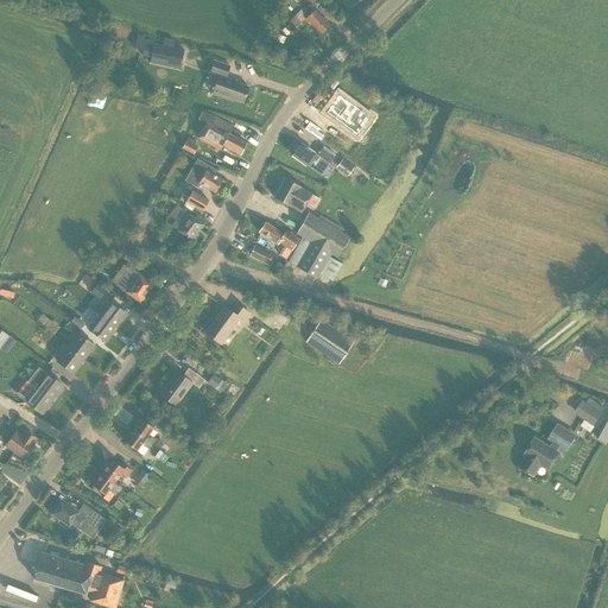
[(321,33),(329,25),(315,10),(314,11),(309,5),(304,10),(303,7),(295,16),(301,23),(305,18),(321,33)]
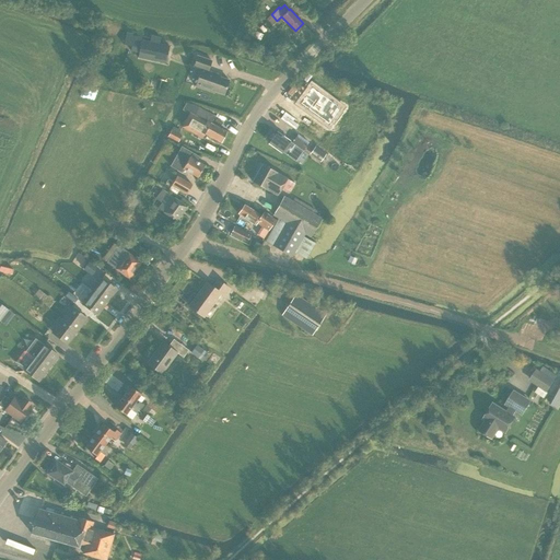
[(138,57),(165,63),(170,46),(142,39),(138,57)]
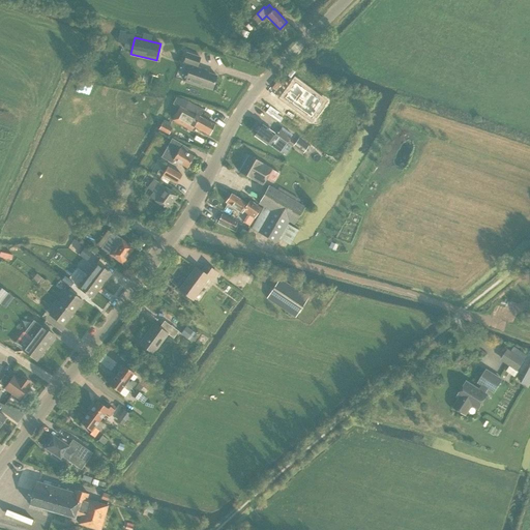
[(212,90),(216,76),(207,72),(208,70),(198,67),(201,57),(186,53),(183,63),(190,66),(184,83),(202,88),(203,86),(212,90)]
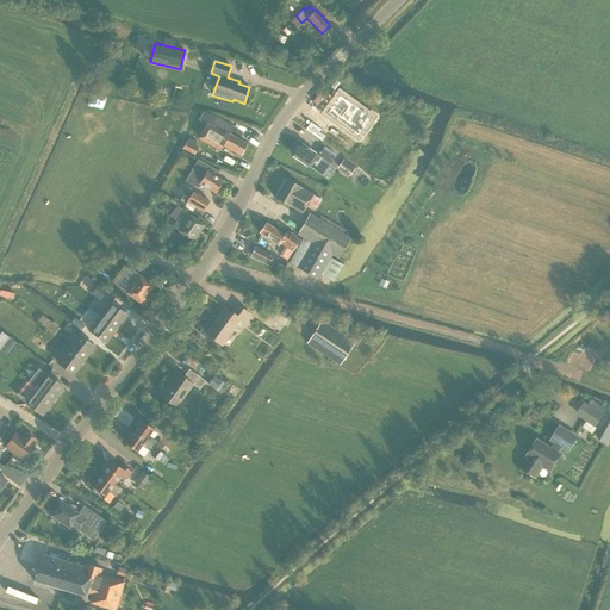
[(343,98),(330,114),(360,138),(373,120),(343,98)]
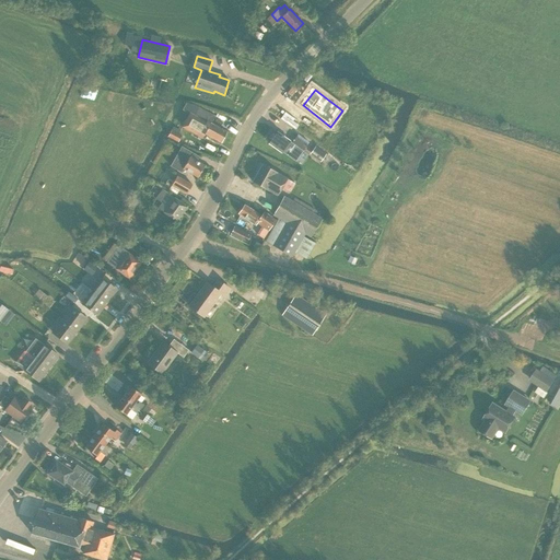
[(221,143),(226,132),(210,124),(214,116),(199,108),(195,116),(190,114),(183,128),(201,138),(203,133),(221,143)]
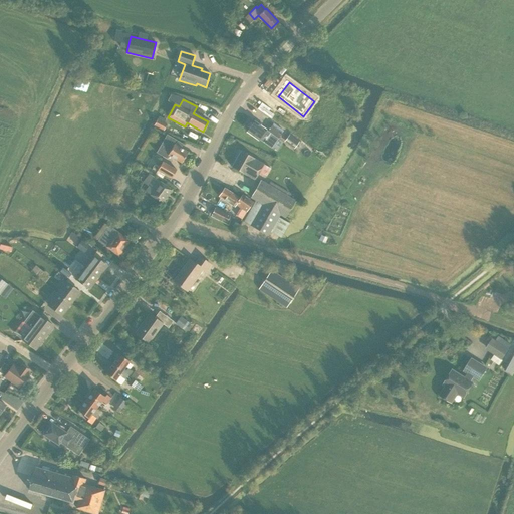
[(215,110),(210,113),(214,121),(219,119),(215,110)]
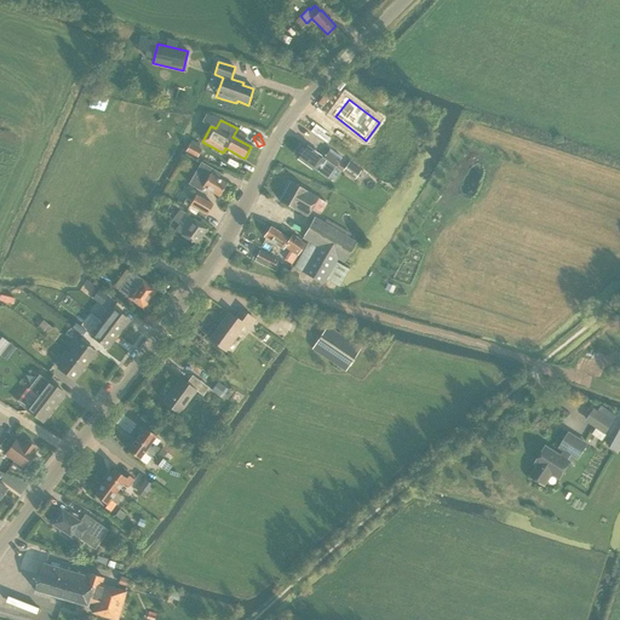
[(344,149),(361,162),(368,153),(351,139),(344,149)]
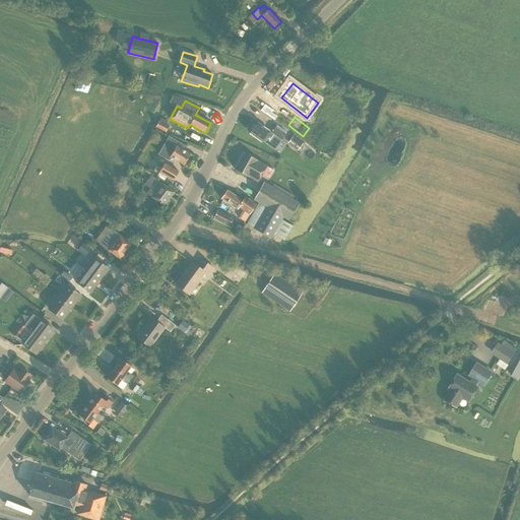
[(155,127),(166,132),(170,126),(167,124),(168,122),(160,118),(155,127)]
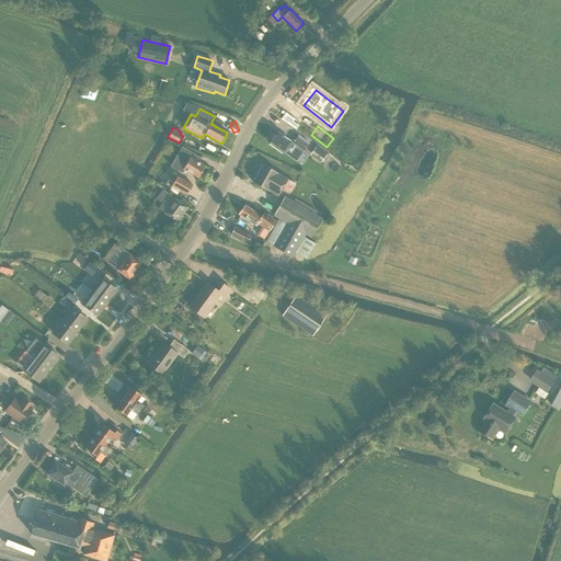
[(277,133),(270,144),(283,153),(284,152),(288,156),(296,145),(304,150),(308,145),(297,137),(293,142),(292,141),(290,141),(277,133)]
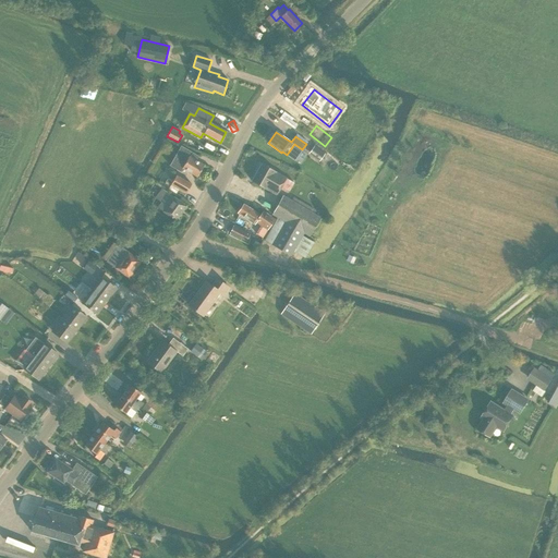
[(204,165),(196,160),(198,156),(181,146),(169,166),(180,172),(182,168),(197,177),(204,165)]
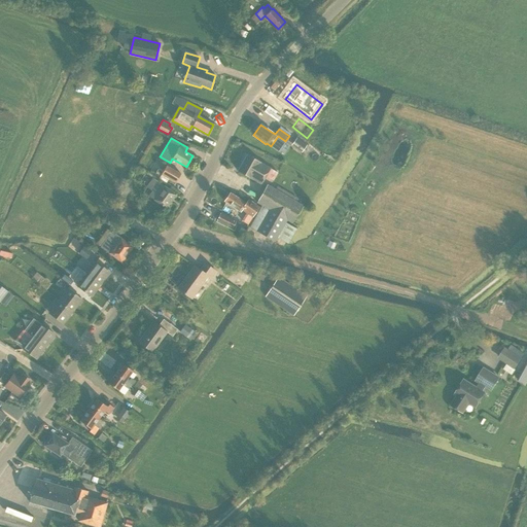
[(291,145),(302,152),(307,145),(296,138),(291,145)]
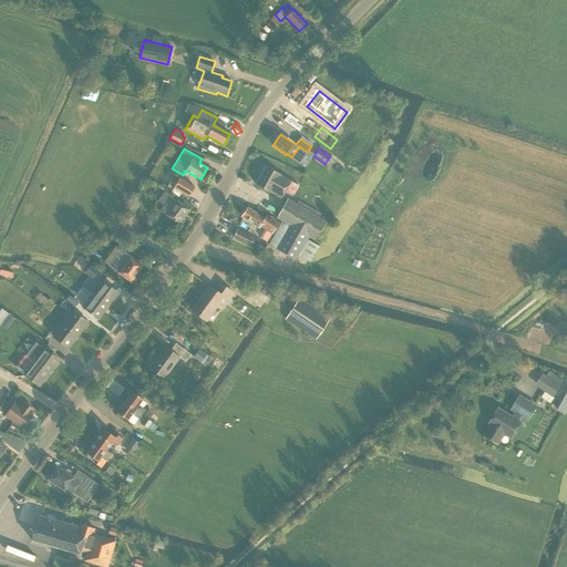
[(290,182),(266,166),(256,184),(280,198),(287,186),(290,182)]
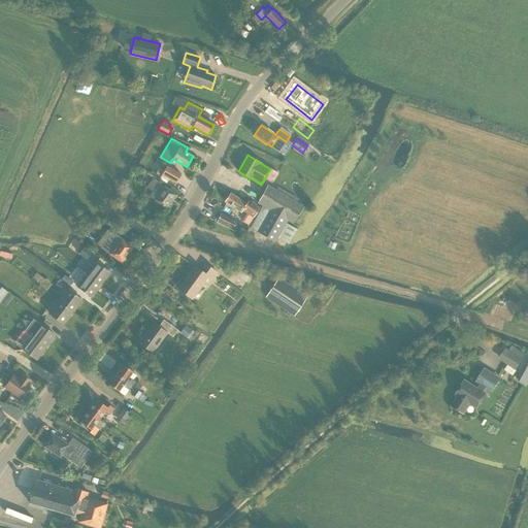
[(167,166),(163,172),(162,175),(176,184),(182,174),(167,166)]
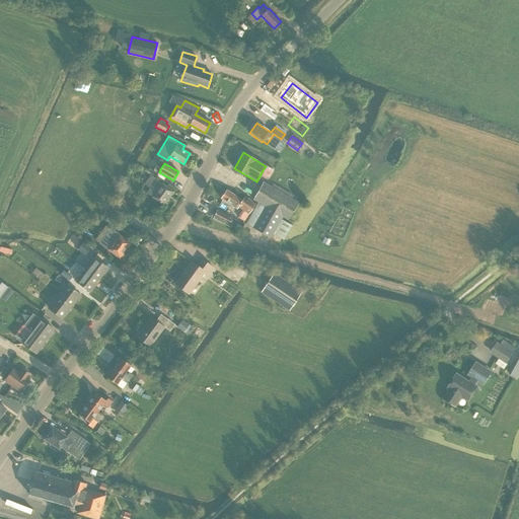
[(263,170),(271,175),(273,170),(266,166),(263,170)]
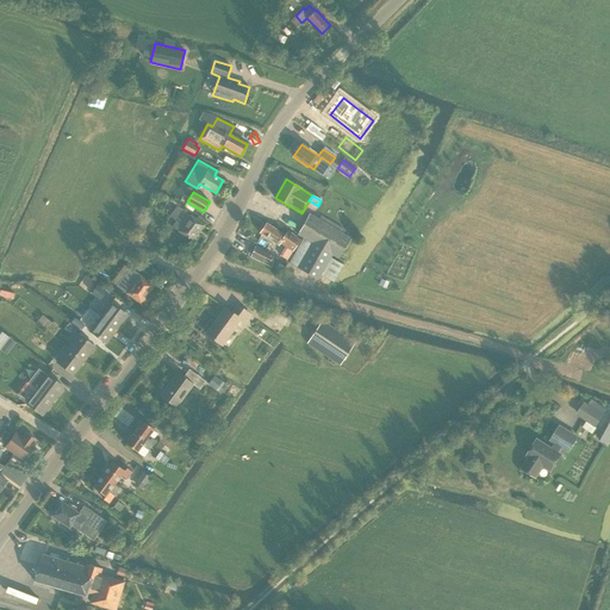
[(192,242),(204,225),(178,206),(169,217),(176,222),(172,226),(178,231),(192,242)]
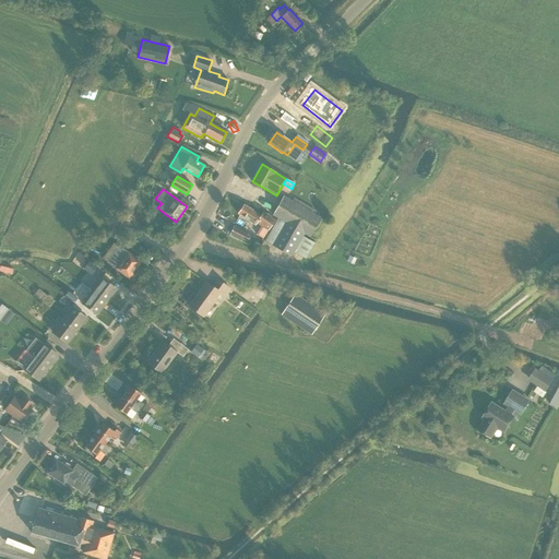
[(302,237),(304,234),(310,237),(321,217),(283,195),(272,215),(277,218),(264,240),(292,257),(294,252),(305,258),(313,244),(302,237)]
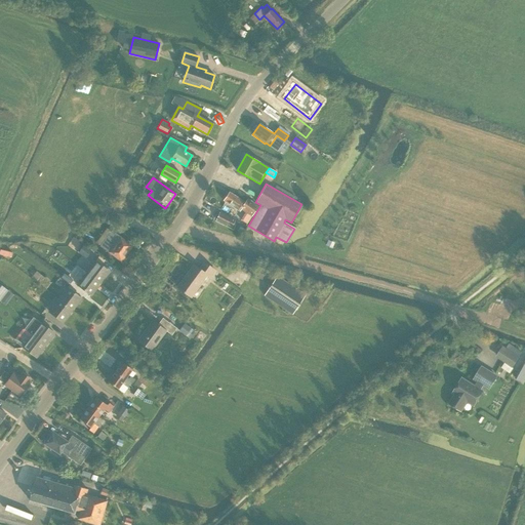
[(229,192),(224,200),(239,211),(240,209),(251,216),(258,206),(247,199),(245,203),(229,192)]
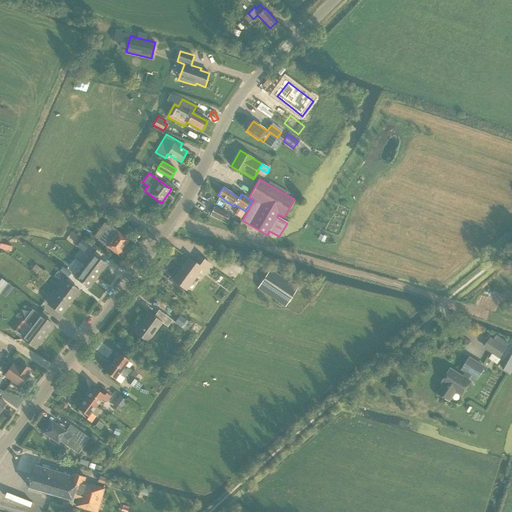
[(130,212),(117,204),(118,202),(113,199),(106,210),(104,208),(102,211),(106,213),(107,211),(121,220),(120,221),(124,224),(125,222),(123,221),(125,217),(126,218),(130,212)]
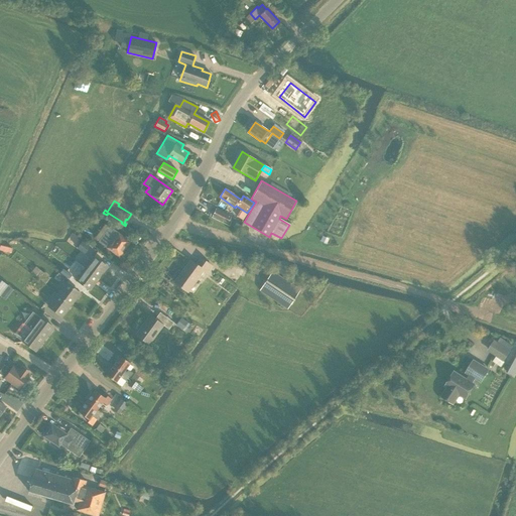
[(228,225),(232,216),(215,209),(211,217),(228,225)]
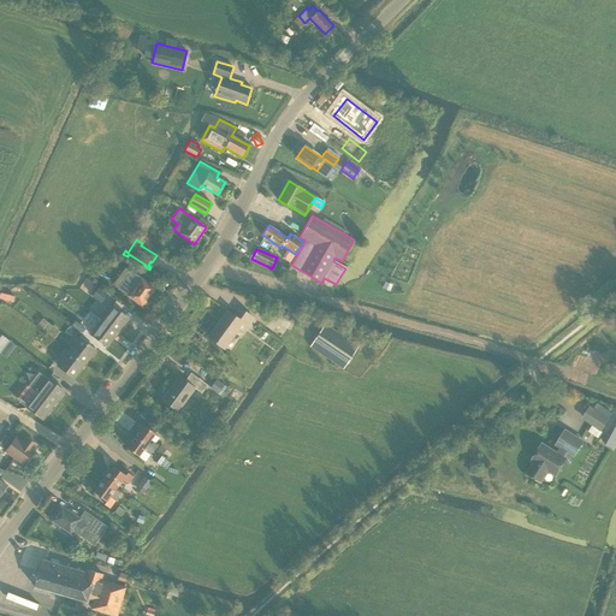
[(154,289),(146,283),(130,271),(118,288),(142,306),(154,289)]
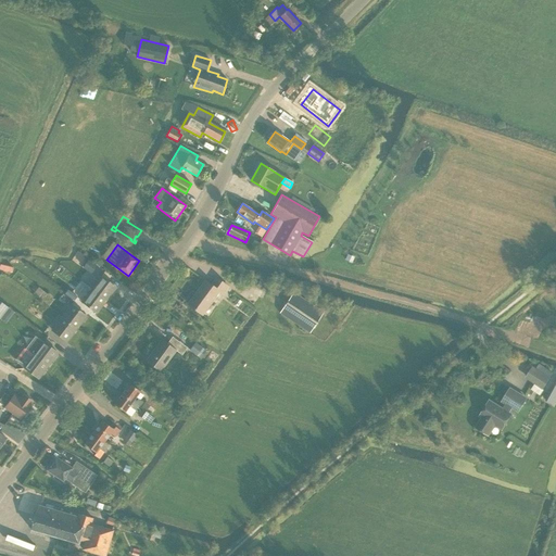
[(346,254),(343,260),(350,263),(353,257),(346,254)]
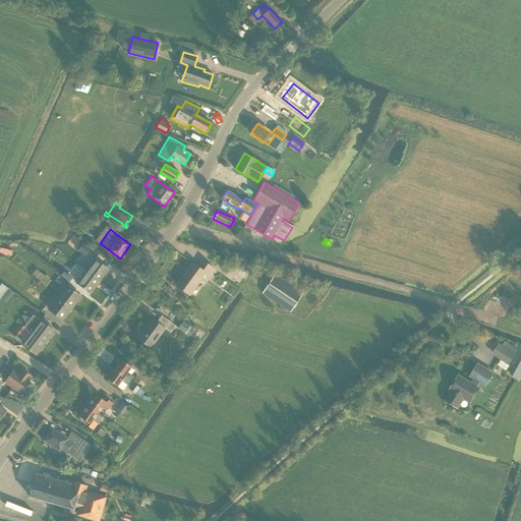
[(78,251),(88,258),(94,251),(83,244),(78,251)]
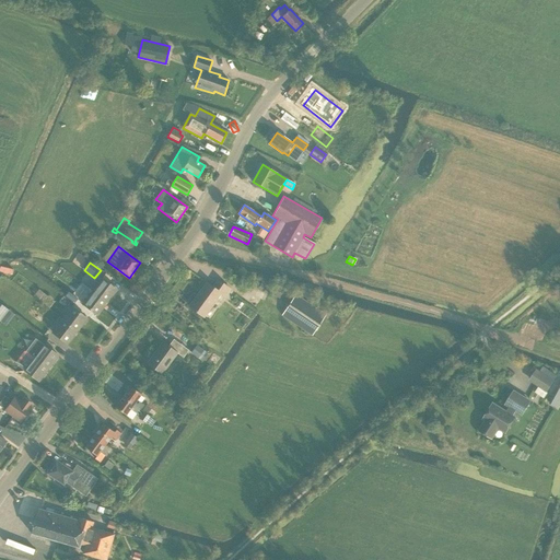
[(3,275),(9,278),(13,270),(8,267),(3,275)]
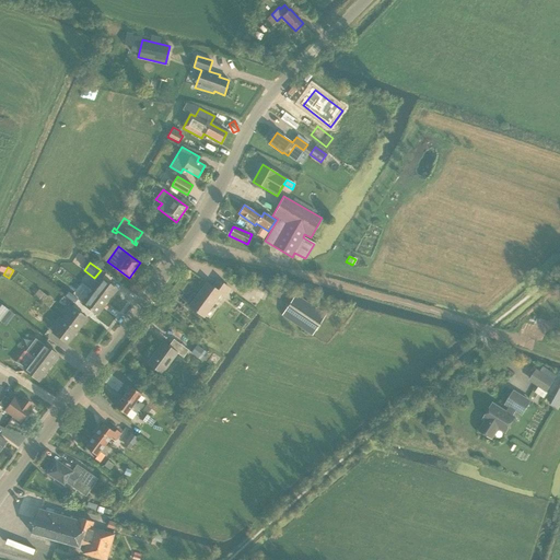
[(107,303),(117,290),(102,278),(92,291),(107,303)]
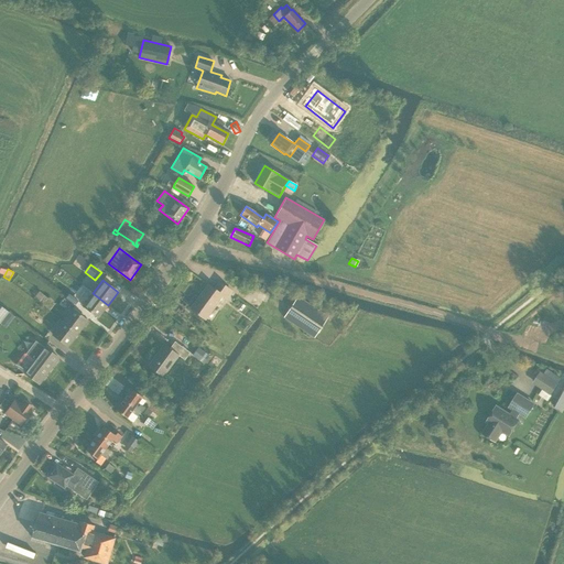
[(214,289),(208,284),(191,308),(206,320),(223,296),(226,299),(231,291),(219,282),(214,289)]
